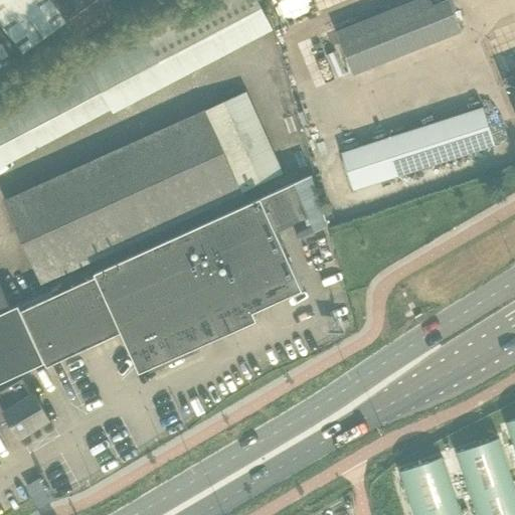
[(249,0),(183,0),(0,95),(0,161),(263,26),(249,0)]
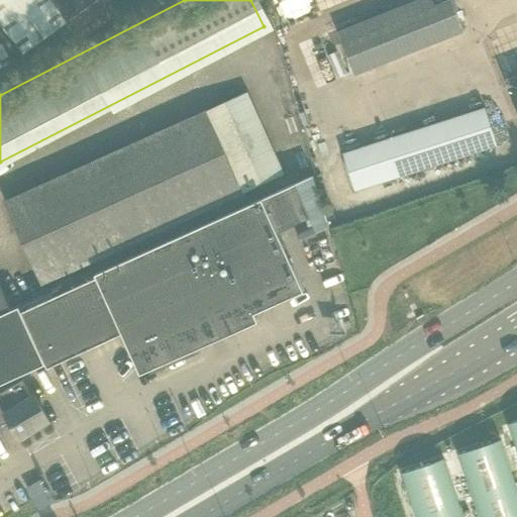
[(68,21),(52,0),(0,0),(0,22),(22,54),(68,21)]
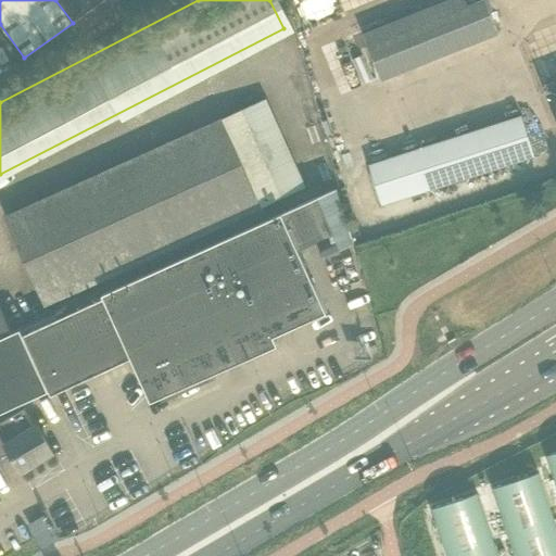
[(81,34),(128,0),(55,0),(73,23),(81,34)]
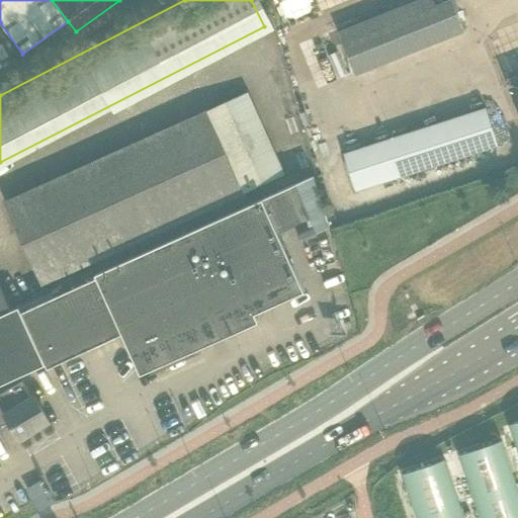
[(274,0),(280,21),(315,12),(311,0),(274,0)]
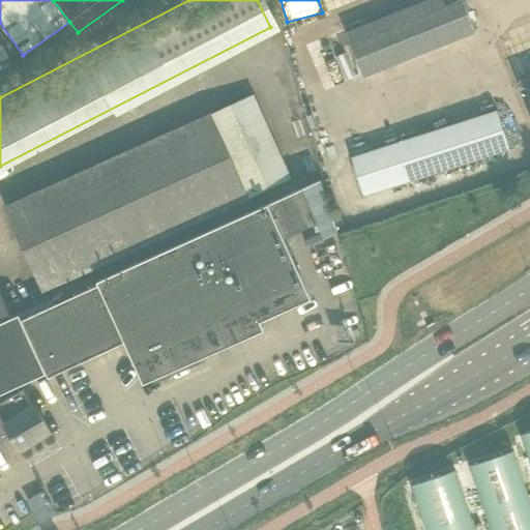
[(461,0),(455,0),(444,5),(442,0),(424,0),(344,32),(361,77),(474,32),(461,0)]
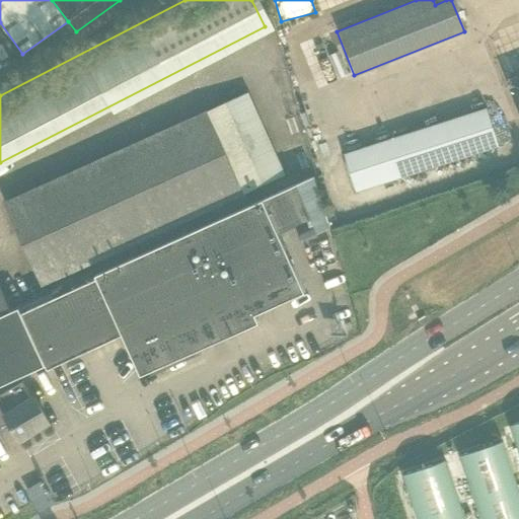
[(518,114),(518,75),(505,81),(518,114)]
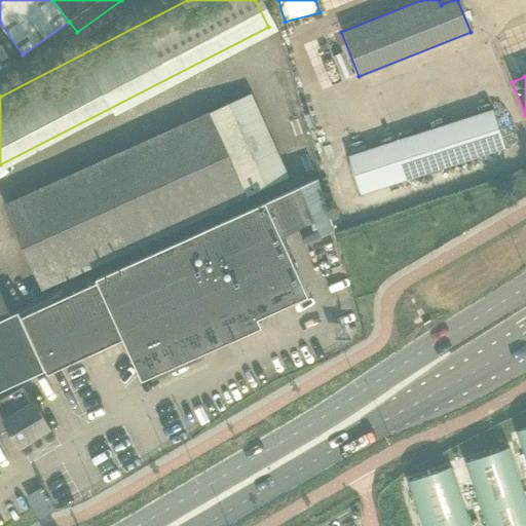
[(43,288),(290,177),(252,94),(6,204),(43,288)]
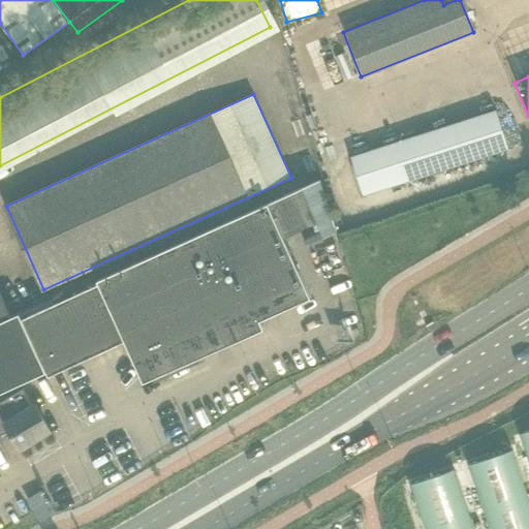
[(362,195),(507,149),(496,110),(349,156),(362,195)]
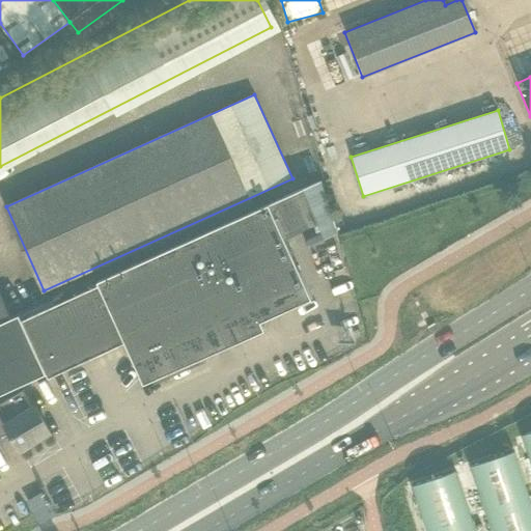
[(311,299),(285,239),(270,202),(96,281),(99,284),(22,319),(19,313),(10,317),(0,322),(0,393),(46,372),(48,378),(124,342),(143,384),(264,330),(260,320),(311,299)]
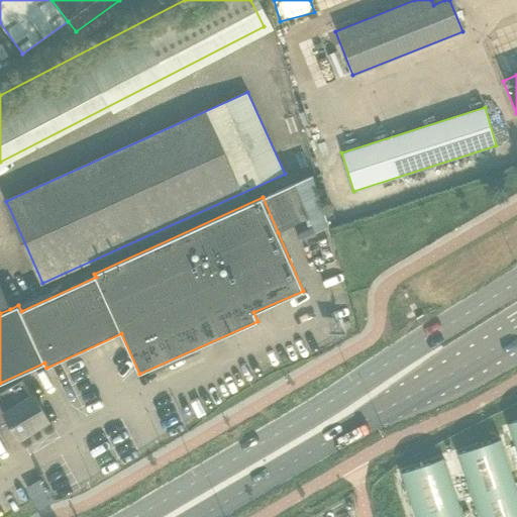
[(0,313),(10,309),(0,286),(0,313)]
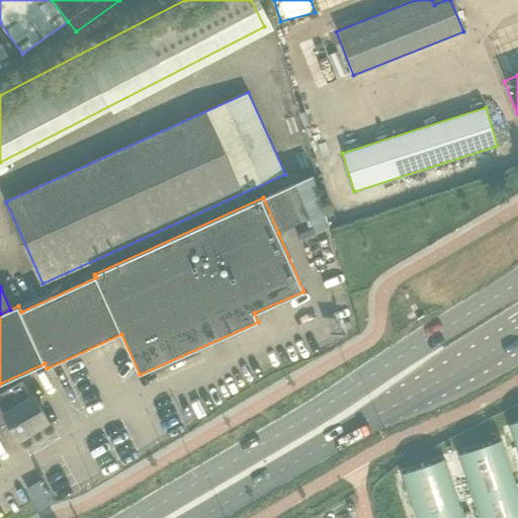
[(33,397),(32,398),(21,380),(0,393),(0,407),(19,438),(49,421),(33,397)]
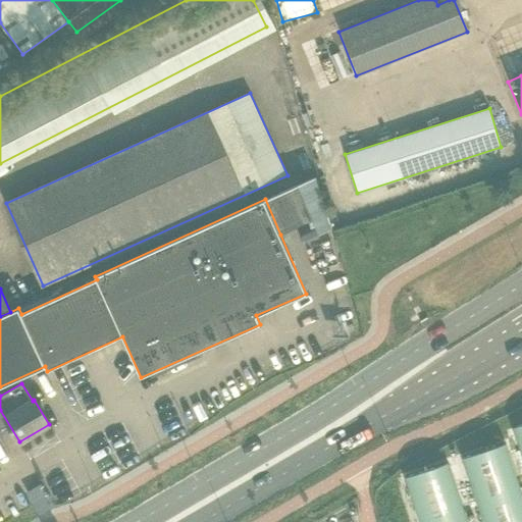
[(521,424),(512,427),(521,457),(521,424)]
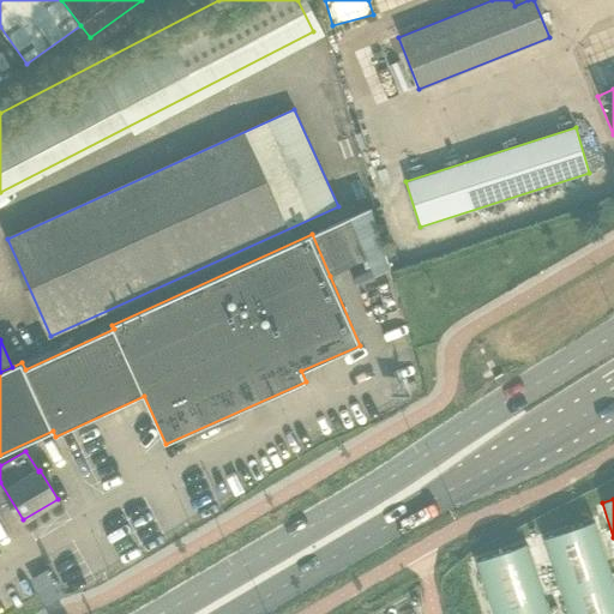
[(613,613),(613,579),(595,522),(543,540),(567,613),(613,613)]
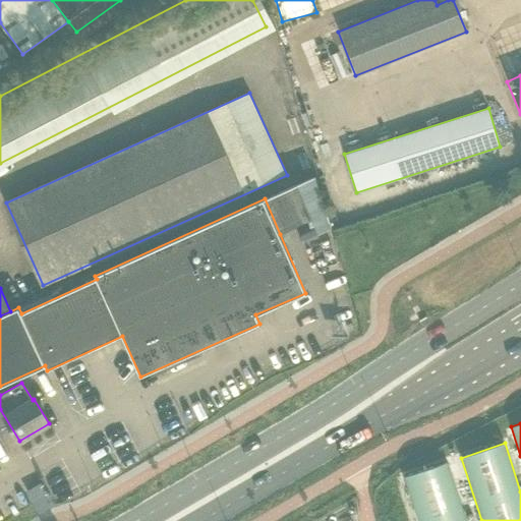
[(466,520),(447,462),(403,476),(418,520),(466,520)]
